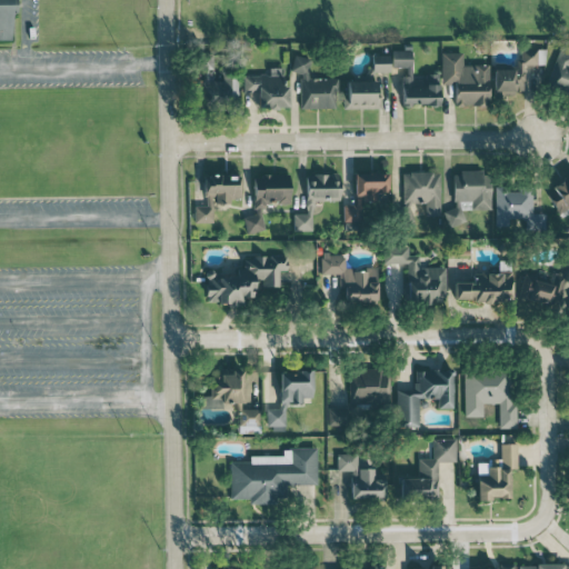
[(0,0),(0,39),(11,40),(10,0),(0,0)]
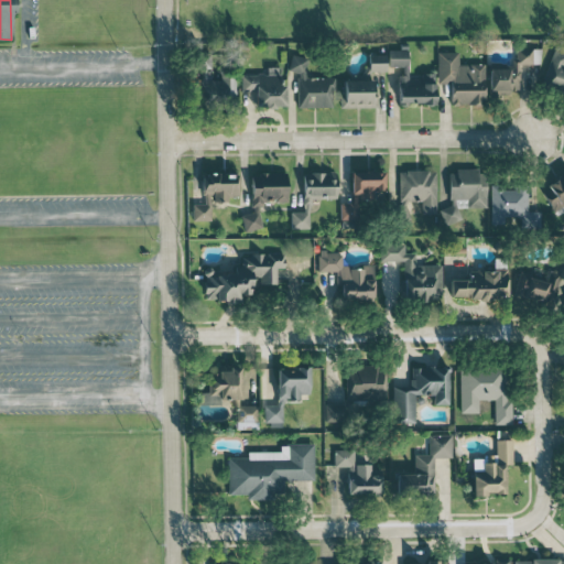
[(489,68),(489,94),(519,94),(520,64),(540,64),(540,50),(516,49),(516,61),(511,61),(511,68),(489,68)]
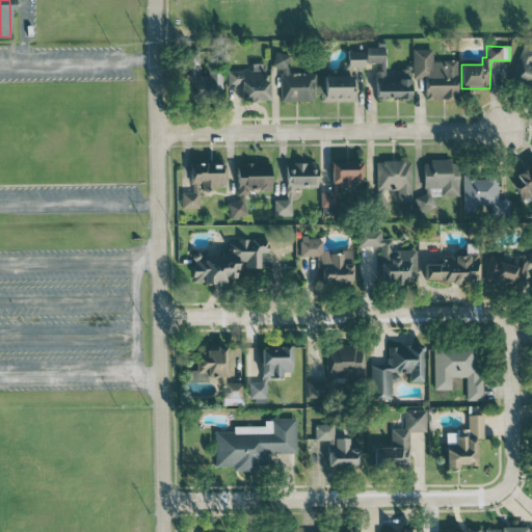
[(386,47),(367,47),(366,62),(384,62),(386,47)]
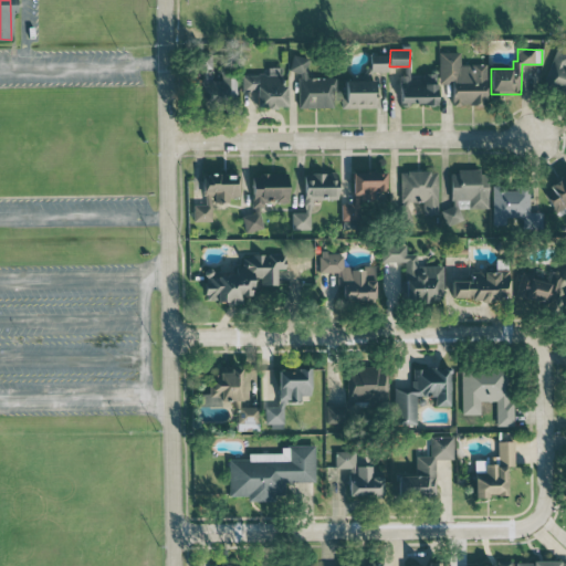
[(565,92),(565,54),(553,51),(544,87),(565,92)]
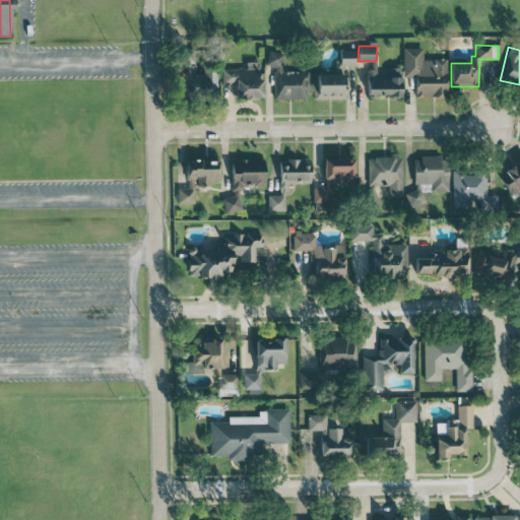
[(403,77),(415,77),(415,98),(447,96),(447,59),(423,59),(423,48),(402,48),(403,77)]
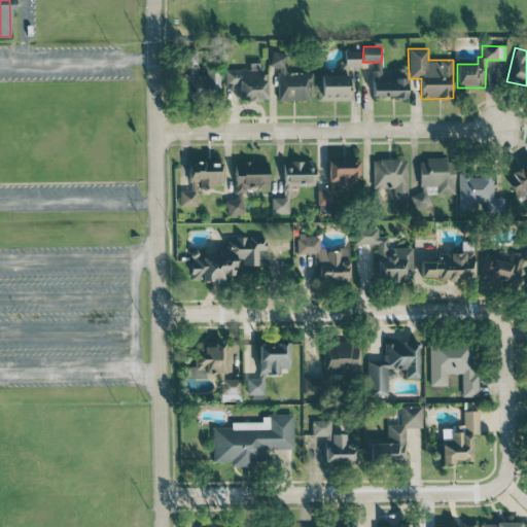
[(219,95),(220,68),(198,68),(198,50),(187,50),(187,94),(219,95)]
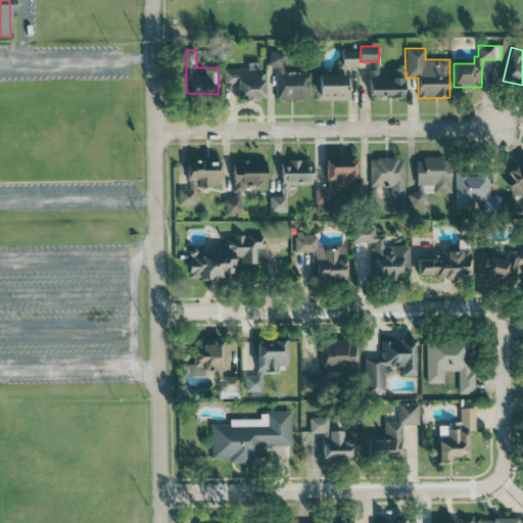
[(358,65),(358,50),(341,50),(341,65),(358,65)]
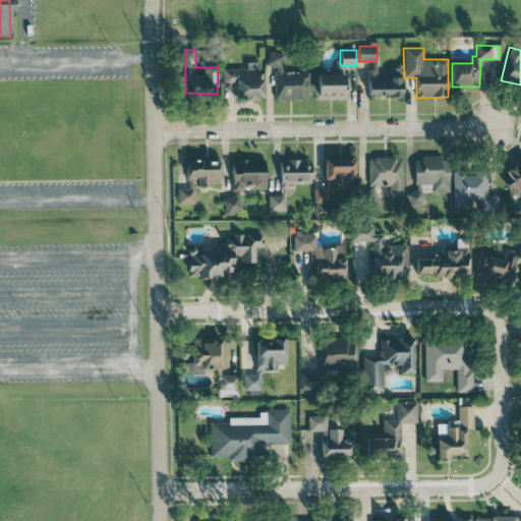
[(275,99),(308,99),(307,71),(283,71),(282,52),(268,52),(268,66),(275,66),(275,99)]
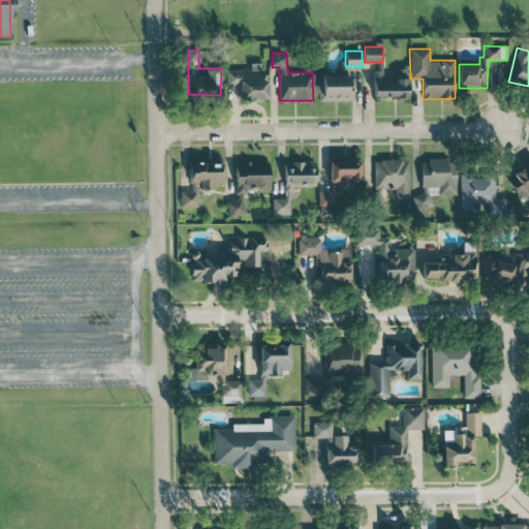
[(240,85),(239,99),(268,100),(268,80),(262,79),(262,63),(250,63),(250,70),(226,69),(226,85),(240,85)]
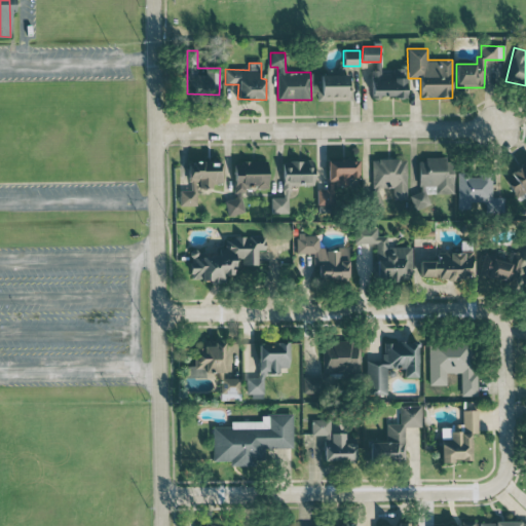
[(371,69),(372,98),(406,97),(405,68),(392,68),(392,73),(380,73),(380,69),(371,69)]
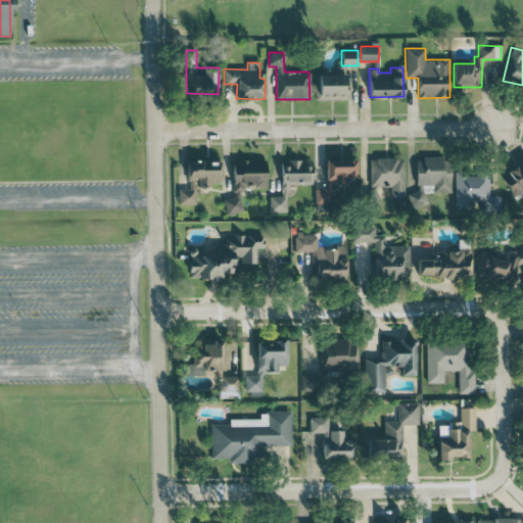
[(345,74),(318,75),(319,88),(315,88),(315,99),(350,99),(350,86),(346,86),(345,74)]
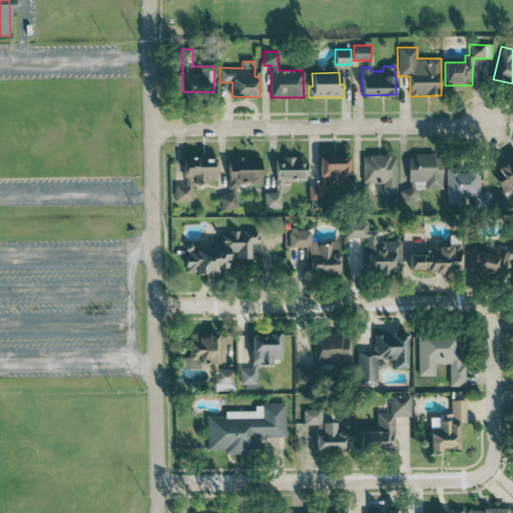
[(396,154),(363,155),(364,182),(384,181),(384,194),(397,193),(396,154)]
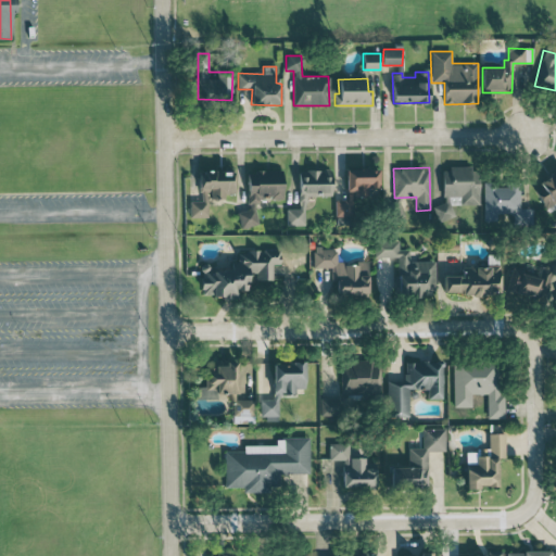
[(380,169),(346,168),(346,200),(336,199),(336,215),(354,216),(354,198),(379,198),(380,169)]
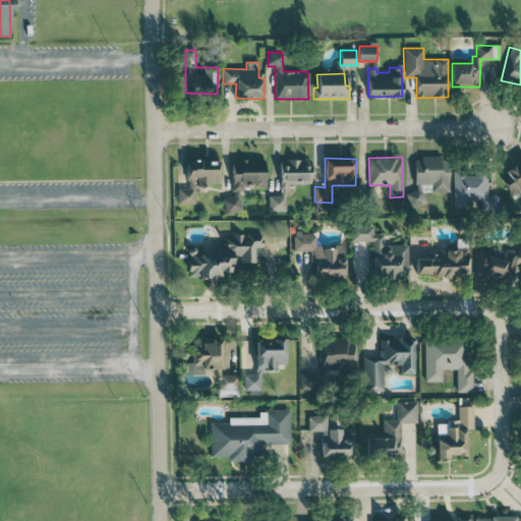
[(269,195),(269,212),(287,211),(286,183),(311,182),(310,159),(280,160),(281,195),(269,195)]
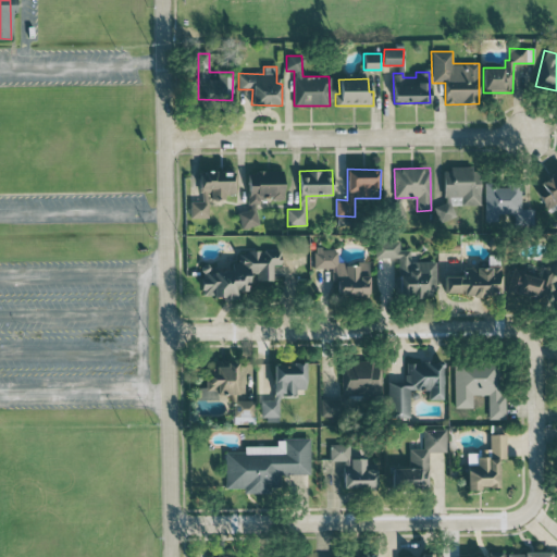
[(209,218),(209,199),(225,198),(225,193),(235,193),(234,171),(199,172),(200,201),(189,201),(190,218),(209,218)]
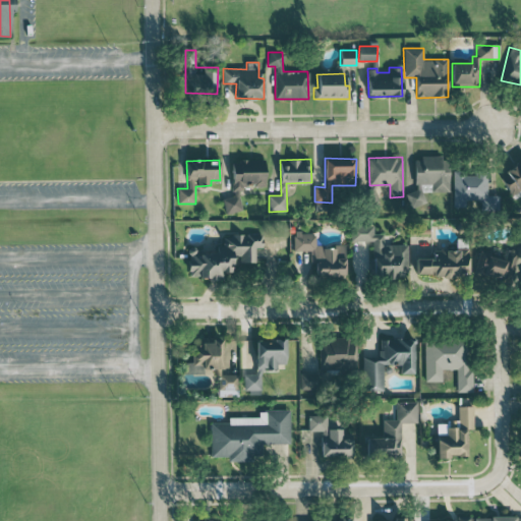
[(241,213),(241,185),(265,186),(266,160),(233,160),(232,197),(224,197),(224,212),(241,213)]
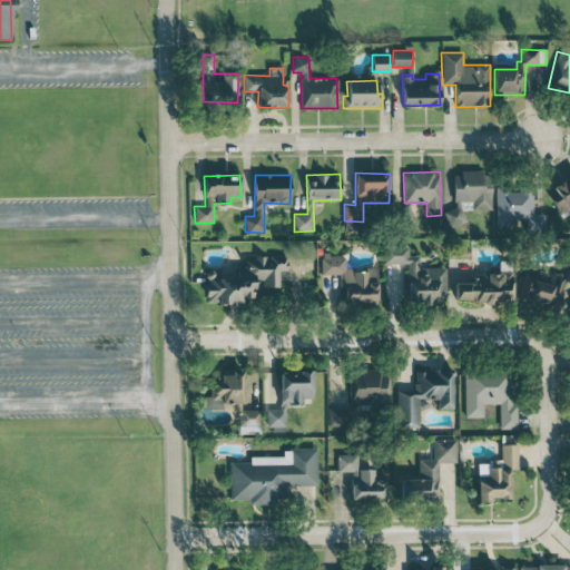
[(569,177),(546,190),(558,214),(569,207),(569,204),(569,200),(569,199),(569,177)]
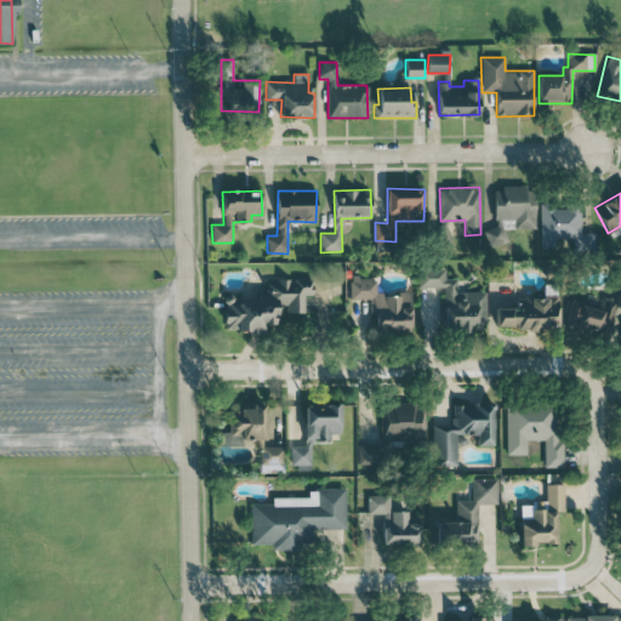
[(541,246),(554,246),(554,239),(571,238),(573,251),(594,251),(594,233),(580,233),(580,206),(552,206),(552,204),(540,204),(541,246)]
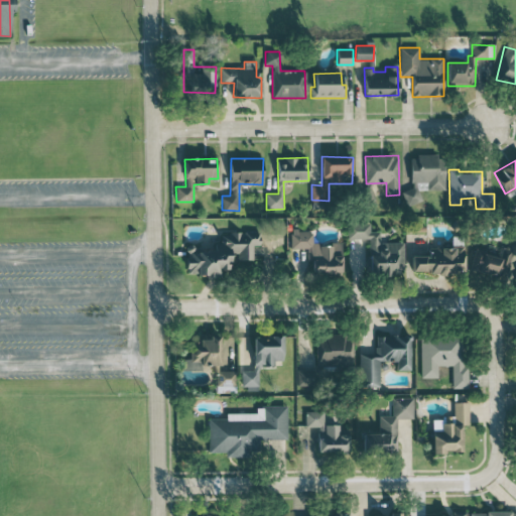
[(403,243),(379,242),(380,232),(370,232),(370,223),(348,223),(348,238),(368,239),(368,275),(402,275),(403,243)]
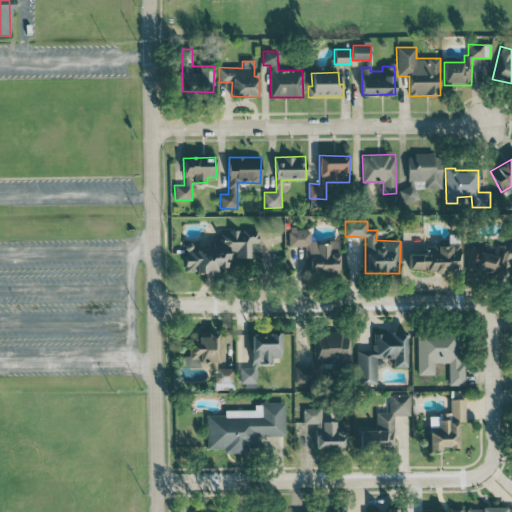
[(339,271),(339,242),(310,242),(310,228),(289,228),(289,246),(309,246),(310,272),(339,271)]
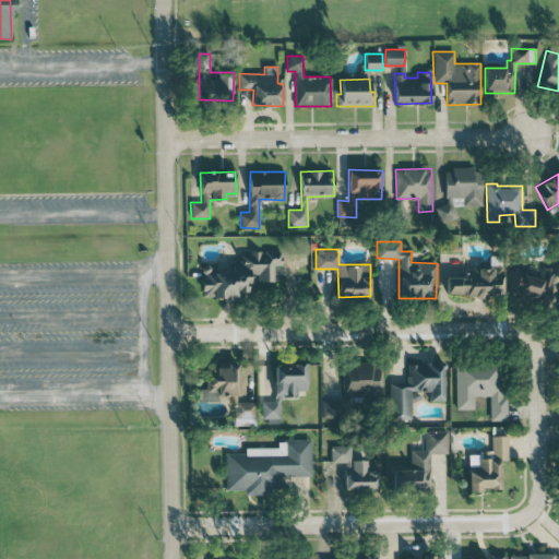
[(509,293),(548,301),(556,266),(558,266),(558,252),(548,250),(542,280),(519,274),(519,272),(513,271),(509,293)]
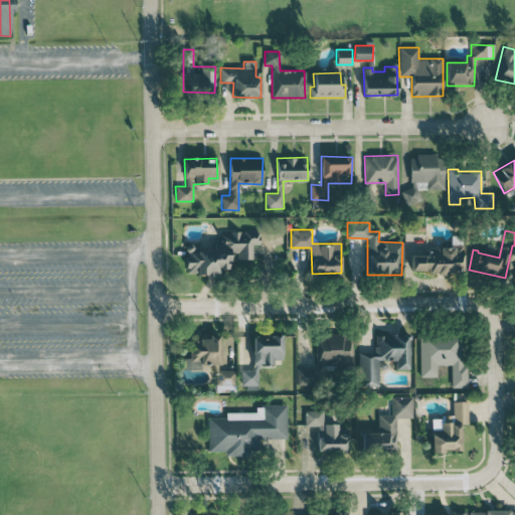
[(185,275),(220,276),(220,269),(228,270),(229,252),(236,252),(236,259),(252,259),(252,244),(259,244),(259,232),(220,231),(220,242),(214,242),(214,248),(186,247),(185,275)]
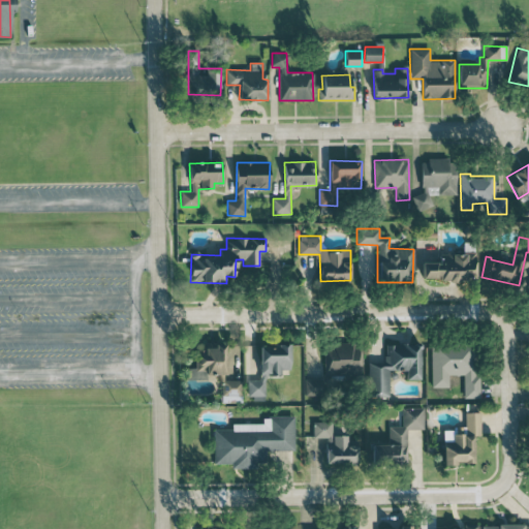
[(475,254),(423,253),(423,279),(474,281),(475,254)]
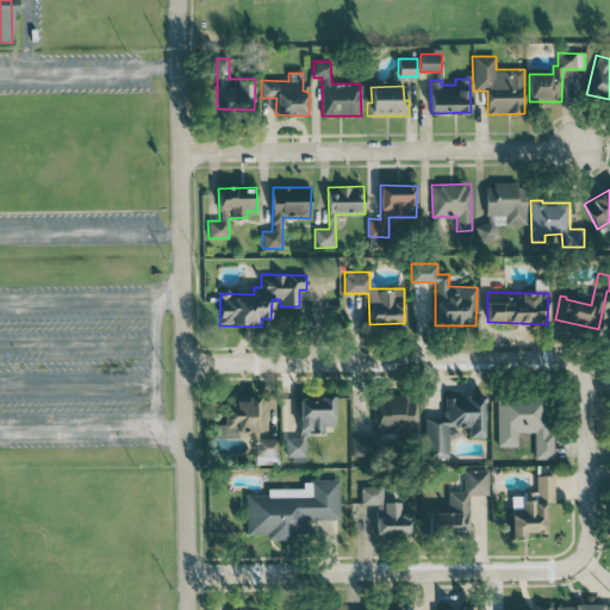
[(417,430),(416,394),(373,396),(374,431),(417,430)]
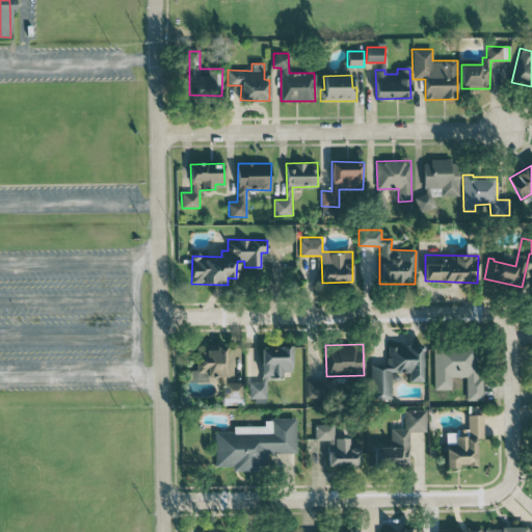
[(423,346),(388,345),(388,366),(371,365),(371,398),(391,399),(392,377),(407,378),(407,381),(422,382),(423,346)]
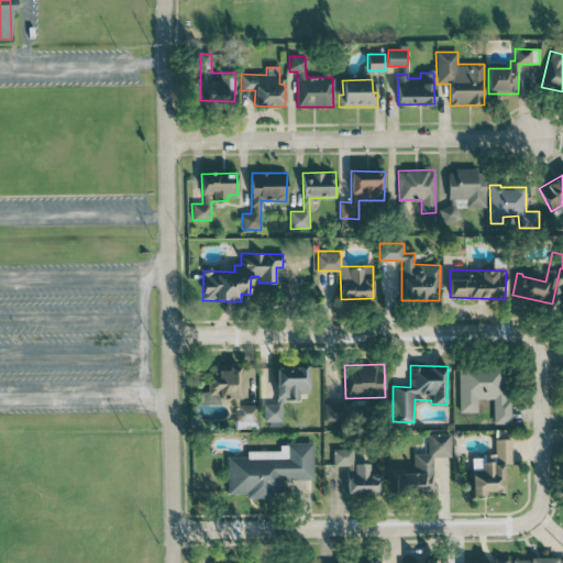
[(242,398),(241,367),(209,368),(209,392),(199,392),(200,404),(220,404),(220,399),(242,398)]
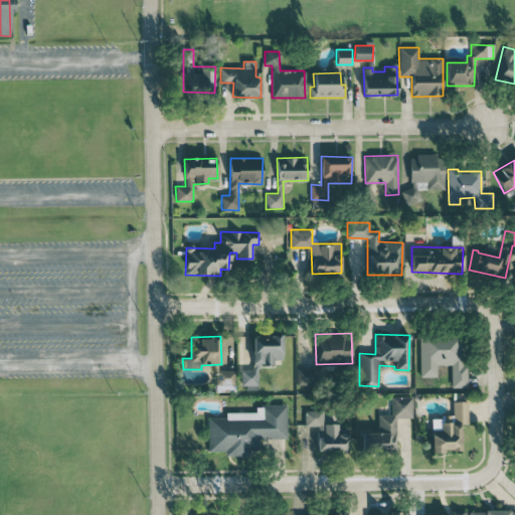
[(241,385),(259,385),(259,365),(274,365),(274,360),(283,359),(283,336),(252,336),(253,369),(241,369),(241,385)]
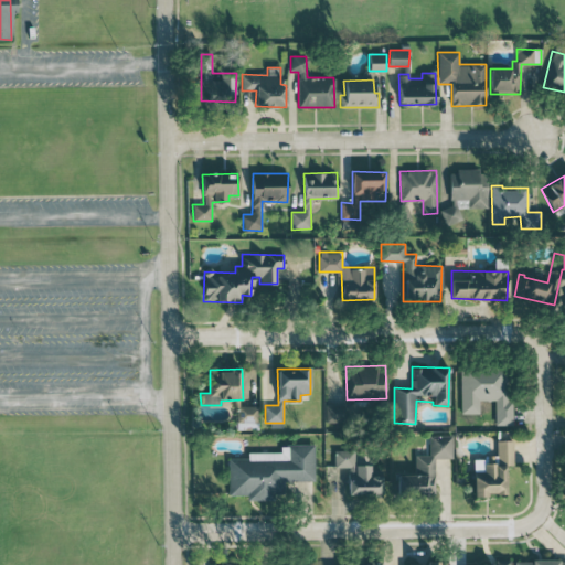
[(461,414),(479,413),(479,401),(494,401),(494,425),(510,425),(510,369),(460,369),(461,414)]
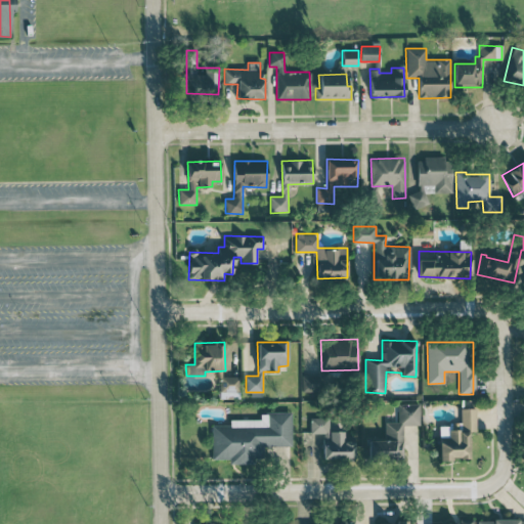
[(319,375),(301,376),(302,392),(319,392),(319,375)]
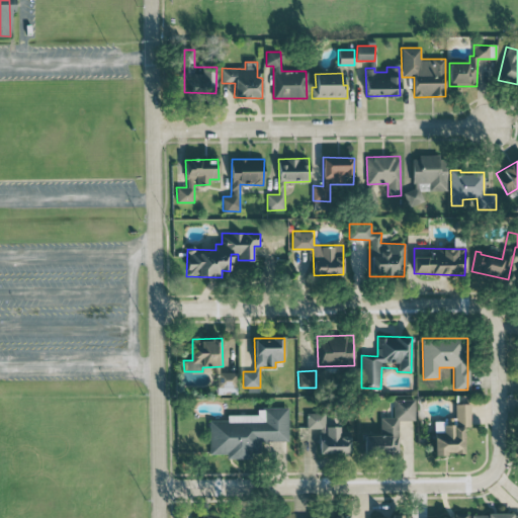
[(237,387),(237,372),(217,372),(218,394),(229,394),(229,387),(237,387)]
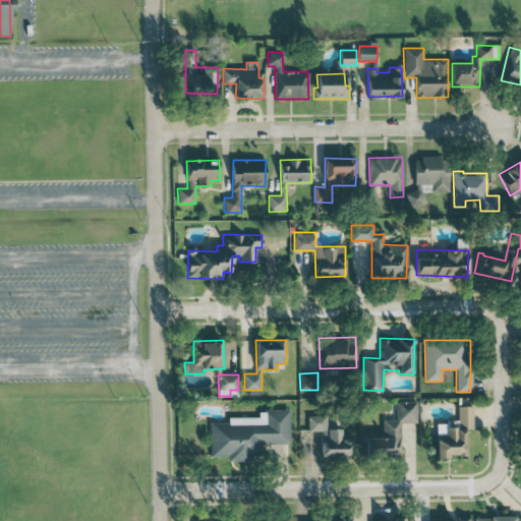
[(417,401),(396,402),(396,419),(383,420),(383,437),(366,438),(366,456),(402,455),(401,422),(417,422),(417,401)]
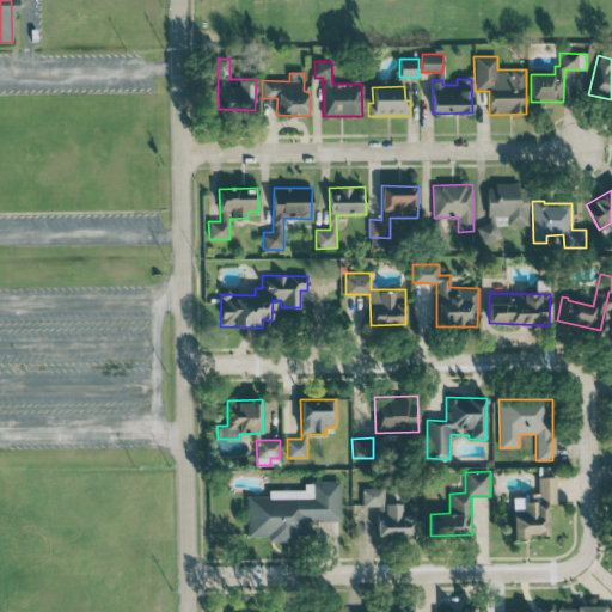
[(556,477),(537,477),(537,500),(513,500),(514,537),(548,536),(548,505),(556,505),(556,477)]
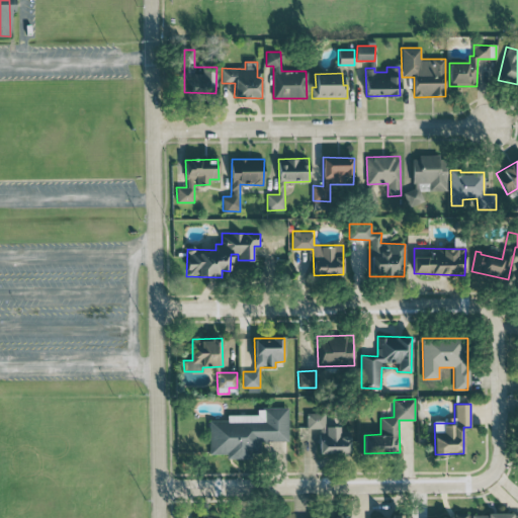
[(288,408),(258,408),(258,415),(227,415),(227,420),(208,420),(209,453),(227,453),(227,458),(251,458),(251,453),(260,453),(260,441),(288,441),(288,408)]
